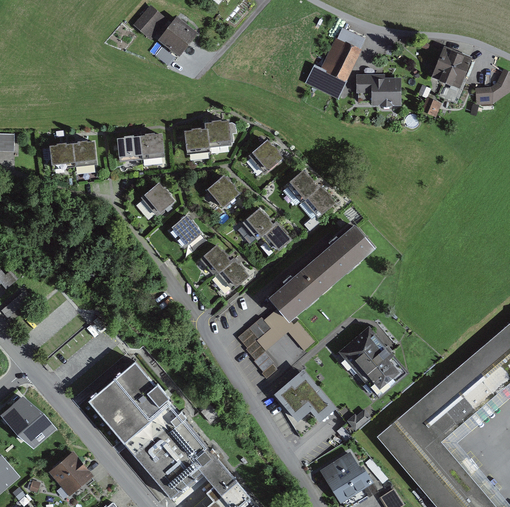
[(152,10),(136,26),(150,40),(166,24),(152,10)]
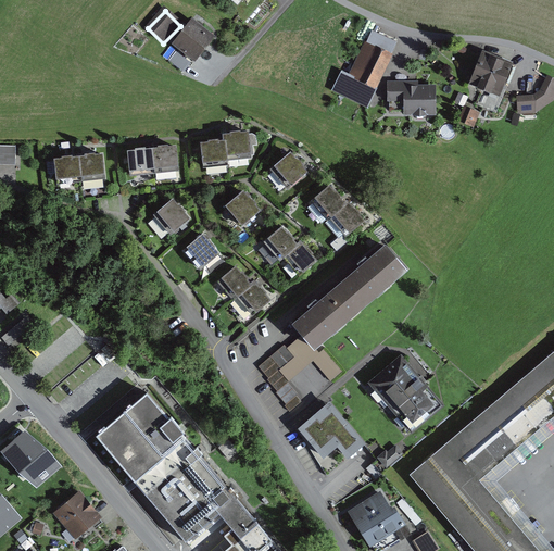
[(174,39),(196,59),(213,40),(191,21),(174,39)]
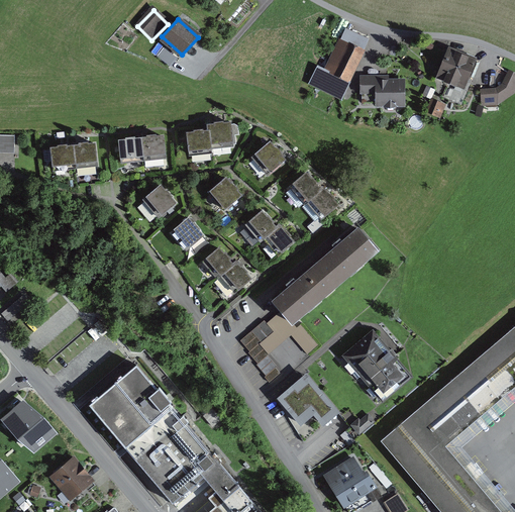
[(328,73),(349,83),(364,50),(343,41),(328,73)]
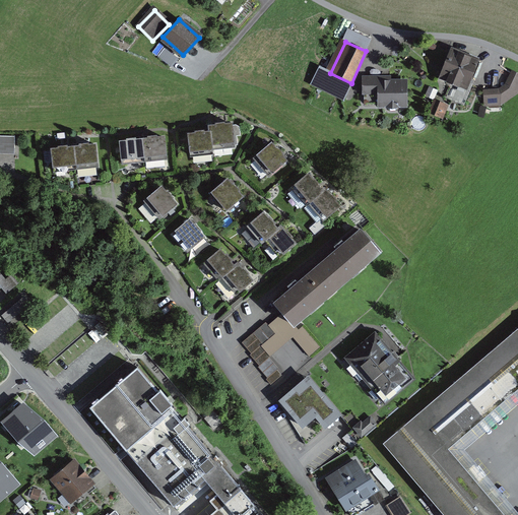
[(468,89),(479,63),(450,50),(438,76),(468,89)]
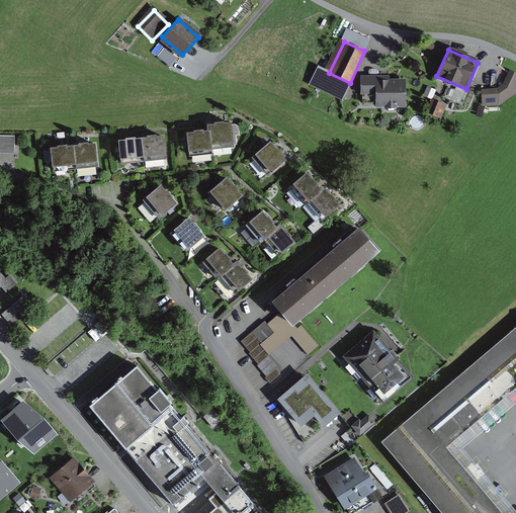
[(497,88),(482,89),(483,104),(500,103),(515,92),(515,74),(507,71),(501,84),(497,88)]
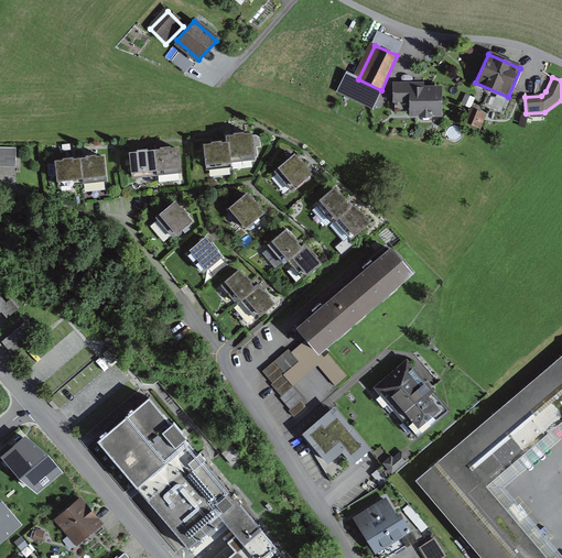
[(391,117),(443,117),(443,88),(391,87),(391,117)]
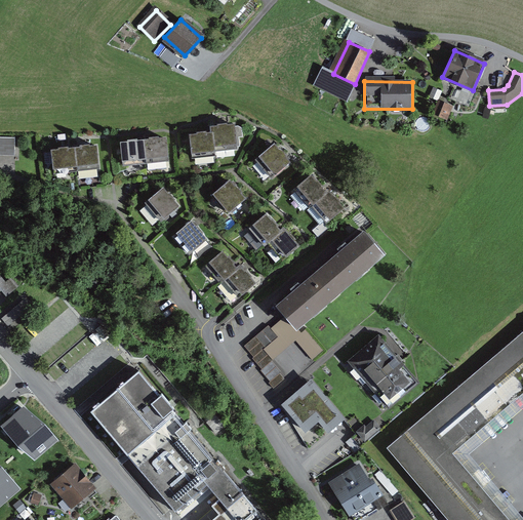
[(437,100),(432,113),(444,117),(449,105),(437,100)]
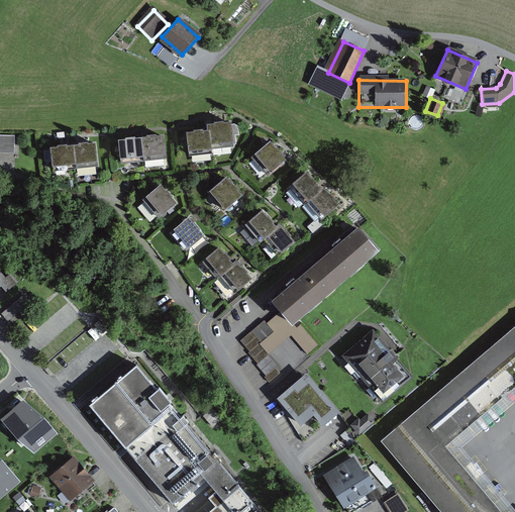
[(206,131),(207,149),(232,147),(230,122),(221,123),(221,120),(212,121),(212,123),(205,124),(206,131)]
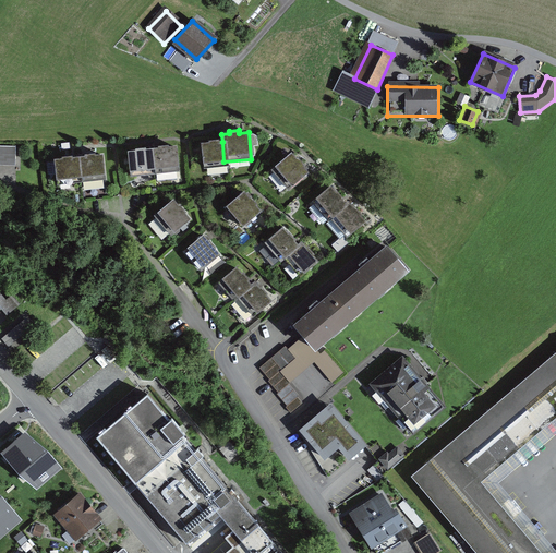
[(207,143),(198,144),(201,167),(225,165),(224,161),(222,142),(215,142),(215,140),(207,141),(207,143)]
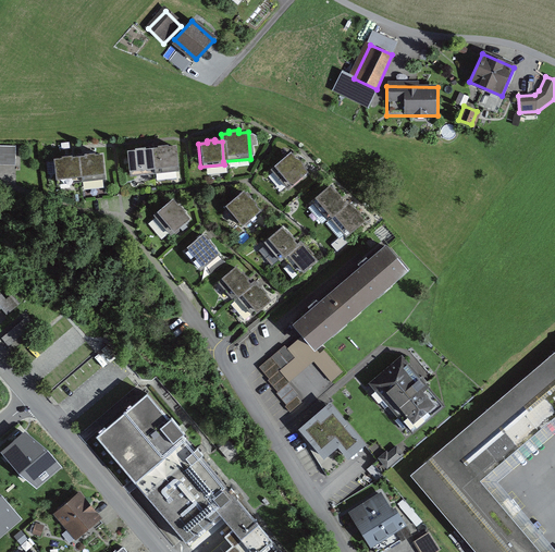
[(151,148),(153,172),(176,169),(174,146),(165,147),(165,145),(156,146),(156,147),(151,148)]
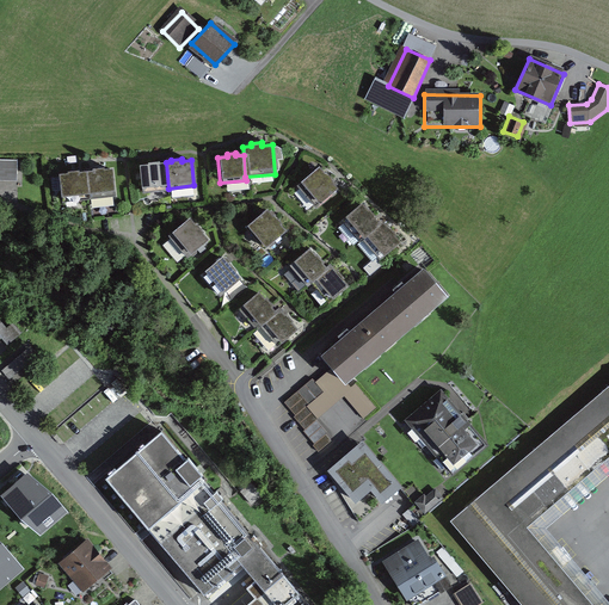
[(18,161),(0,160),(0,179),(17,180),(18,161)]
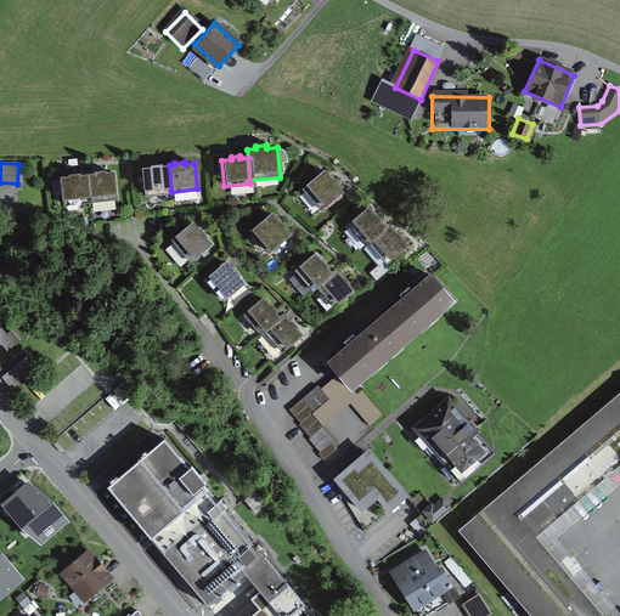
[(147,168),(140,169),(142,196),(172,192),(169,165),(158,167),(158,164),(147,165),(147,168)]
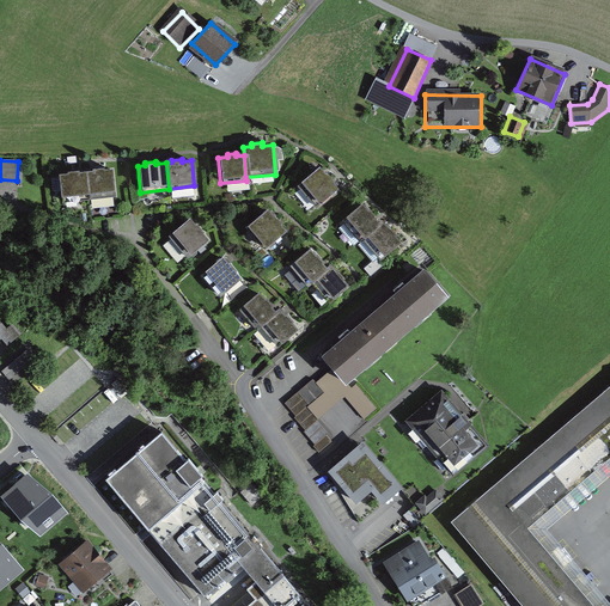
[(318,166),(298,183),(317,204),(335,189),(330,183),(333,181),(325,171),(323,173),(318,166)]
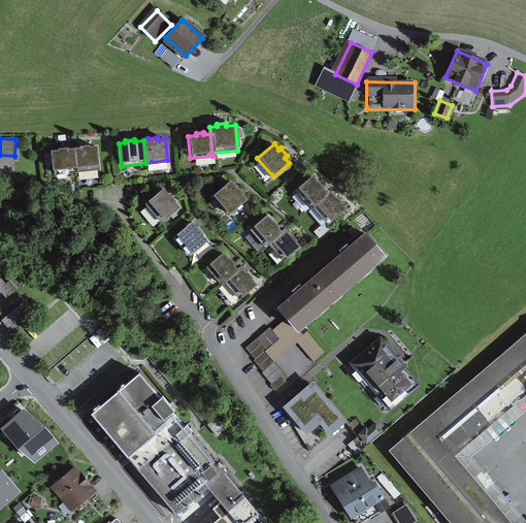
[(71,149),(74,172),(99,169),(96,145),(88,146),(88,144),(76,146),(77,148),(71,149)]
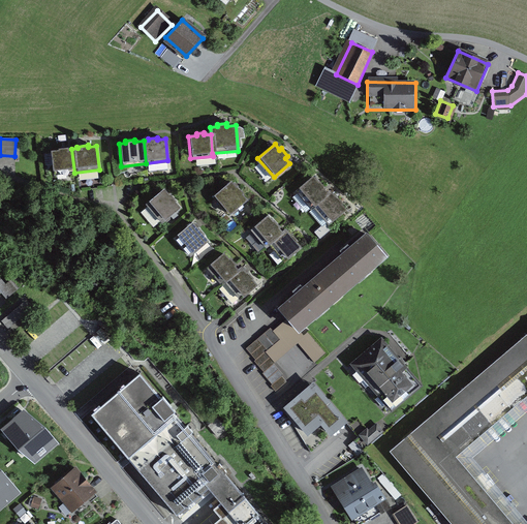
[(51,152),(53,175),(74,173),(71,149),(66,150),(66,147),(56,148),(56,151),(51,152)]
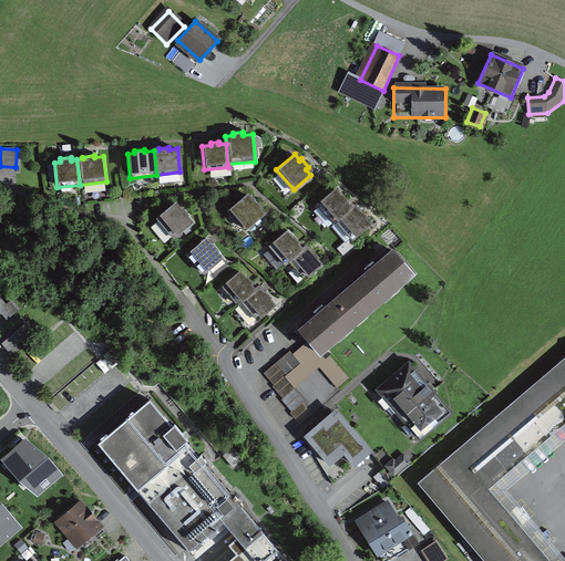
[(318,201),(335,221),(350,208),(345,203),(347,201),(340,194),(338,195),(334,189),(318,201)]
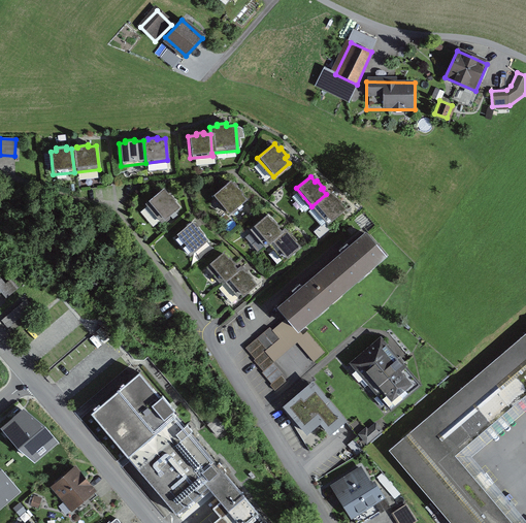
[(229,182),(211,196),(227,216),(245,201),(241,196),(243,194),(237,186),(234,188),(229,182)]
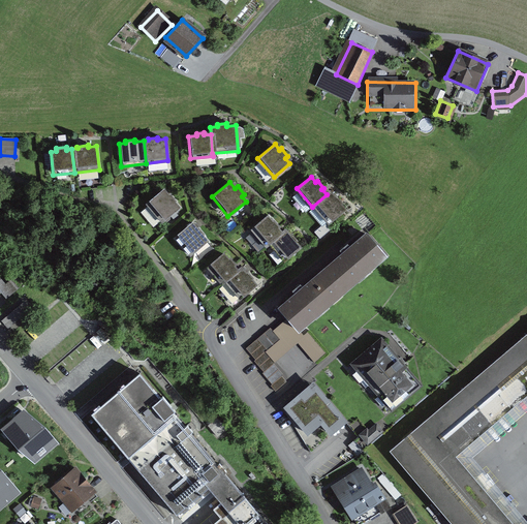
[(145,204),(160,223),(179,209),(175,203),(177,202),(171,193),(167,196),(162,190),(145,204)]
